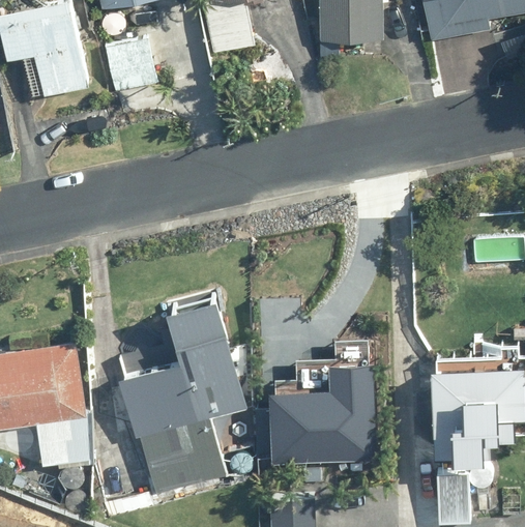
[(97,0),(100,10),(158,0),(97,0)]
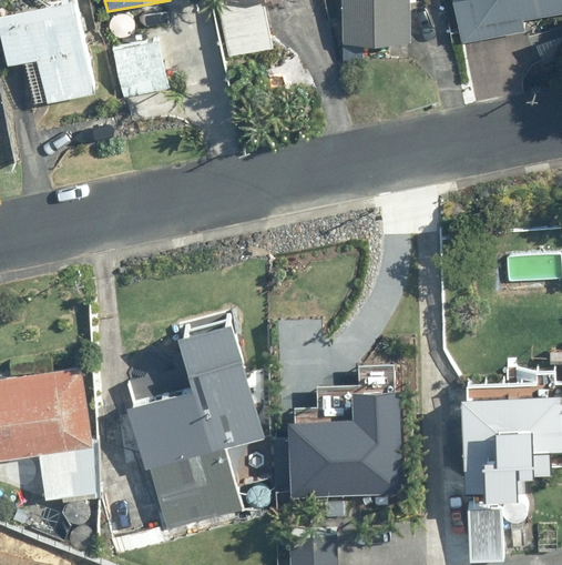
[(216,0),(226,60),(272,51),(263,0),(216,0)]
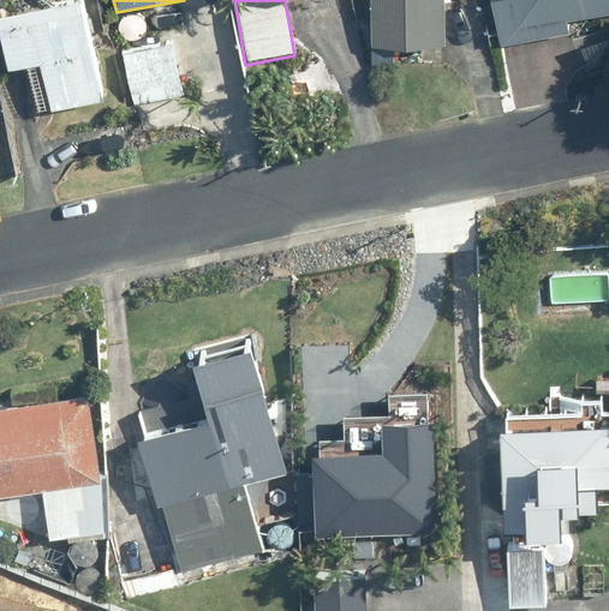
[(370,0),(369,48),(440,49),(440,0),(370,0)]
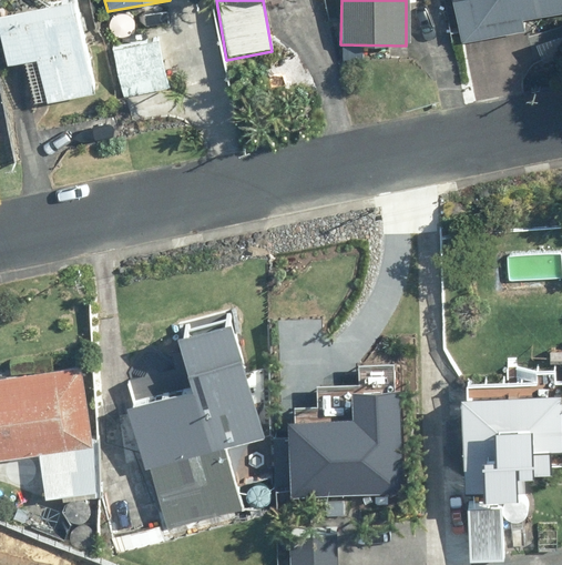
[(561,0),(459,0),(452,1),(460,44),(524,33),(522,21),(561,13),(561,0)]
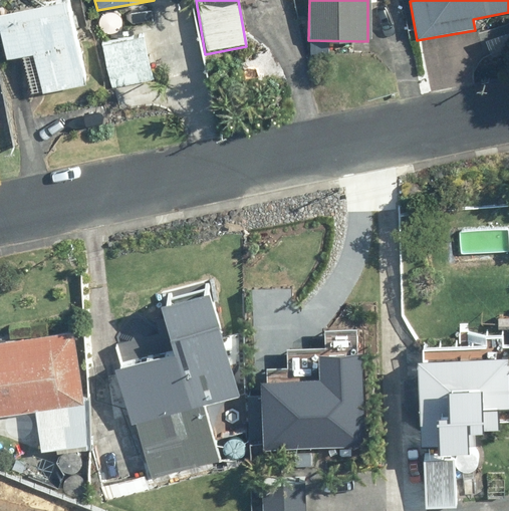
[(68,1),(0,15),(0,25),(7,58),(34,53),(42,95),(85,86),(68,1)]
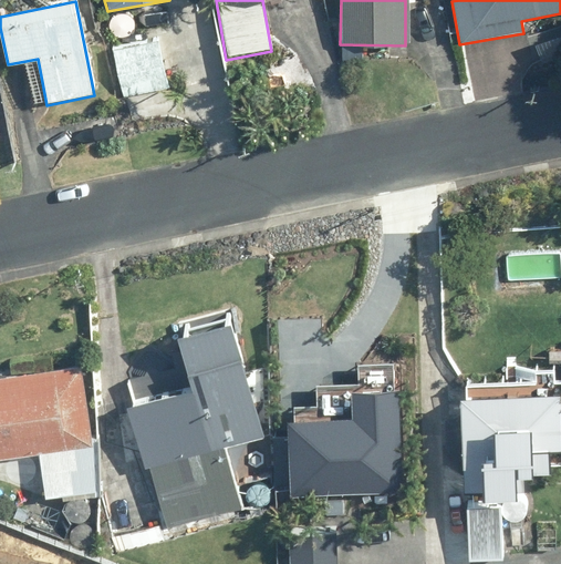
[(158,42),(113,51),(121,98),(166,90),(158,42)]
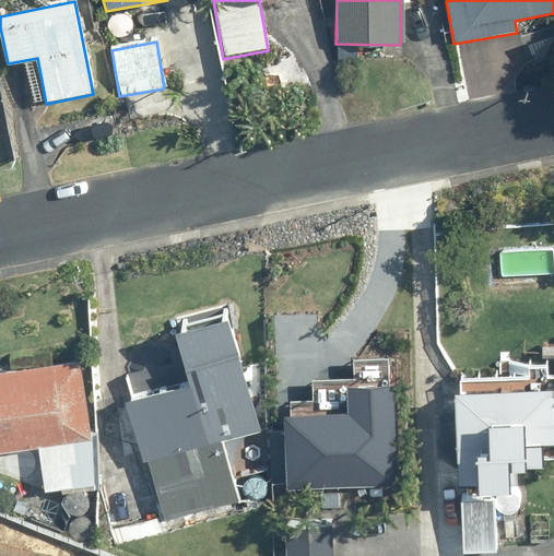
[(192,383),(128,400),(162,524),(238,503),(222,442),(261,433),(234,332),(183,346),(192,383)]
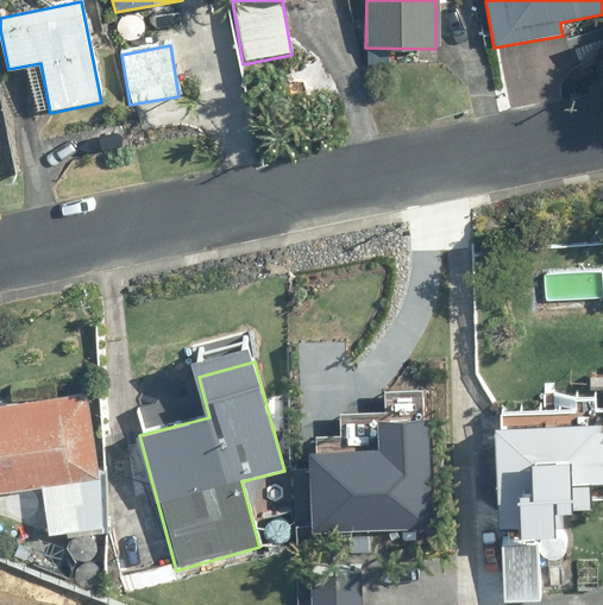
[(0,495),(41,489),(48,536),(104,528),(102,471),(98,472),(86,394),(0,405),(0,495)]
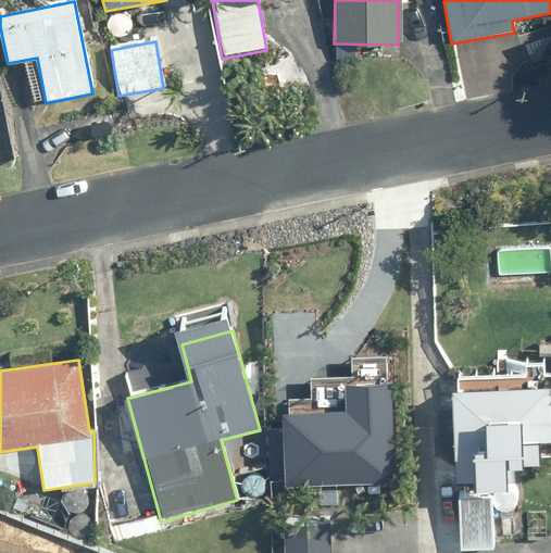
[(285,413),(285,489),(395,488),(392,384),(347,385),(347,413),(285,413)]
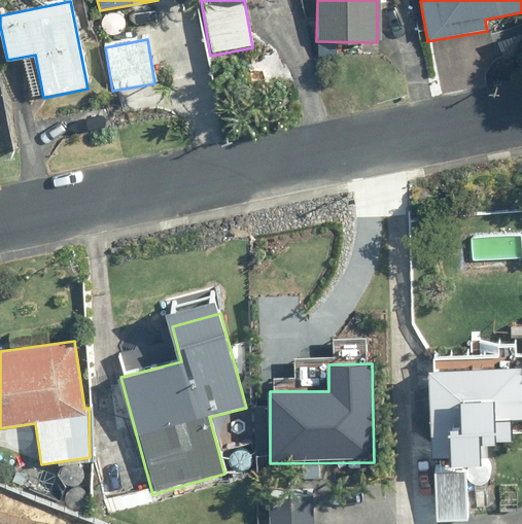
[(521,413),(521,365),(437,368),(438,522),(465,522),(465,458),(480,458),(480,441),(498,441),(498,434),(513,435),(513,421),(521,420),(521,413)]
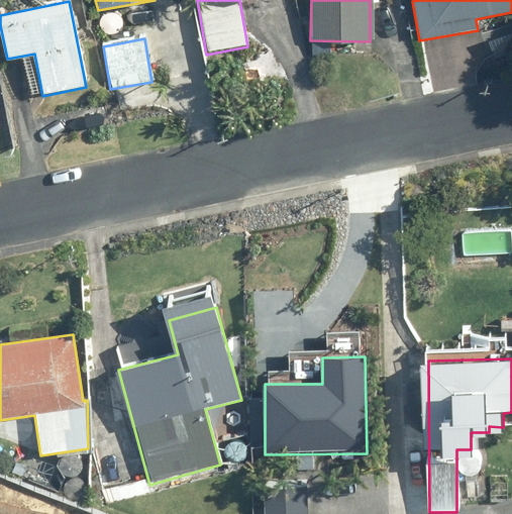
[(315,458),(291,458),(291,479),(316,479),(315,458)]
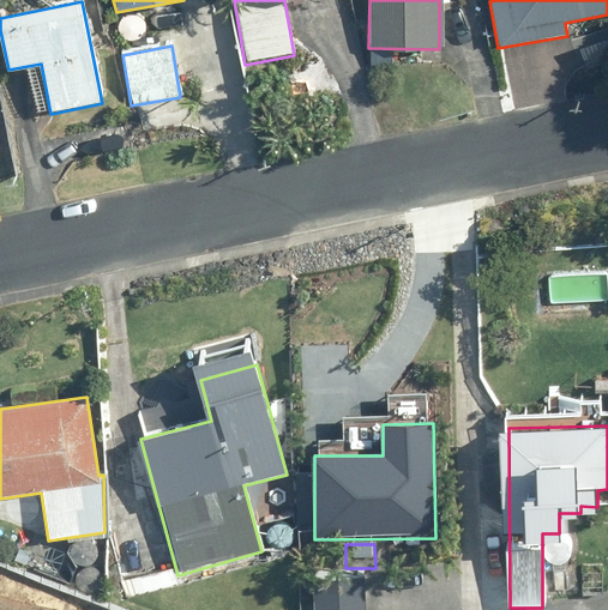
[(362,609),(362,580),(313,580),(313,609),(362,609)]
